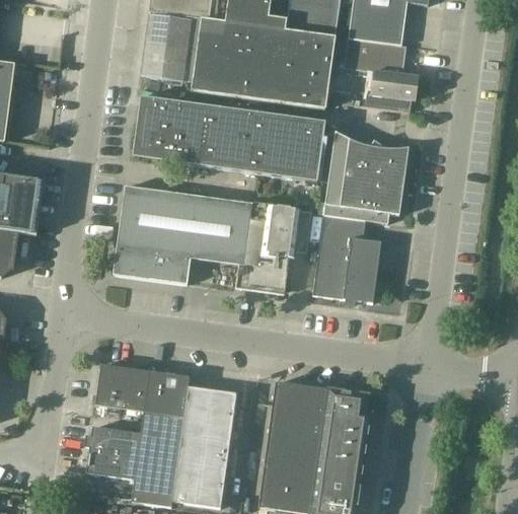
[(210,18),(212,0),(150,0),(149,10),(210,18)]
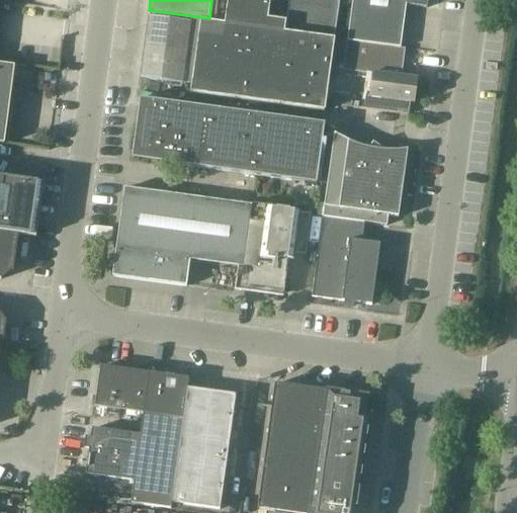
[(228,0),(226,20),(201,17),(191,88),(327,106),(335,36),(285,28),(286,16),(269,13),(270,0),(228,0)]
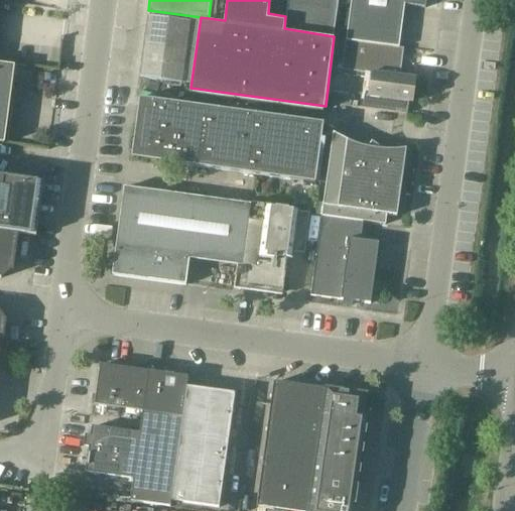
[(287,0),(284,28),(334,35),(338,0),(287,0)]
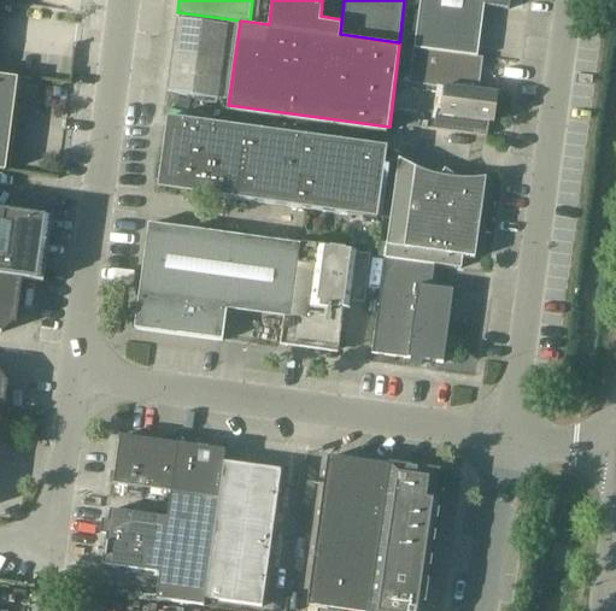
[(418,0),(414,43),(477,53),(485,1),(510,5),(510,0),(418,0)]
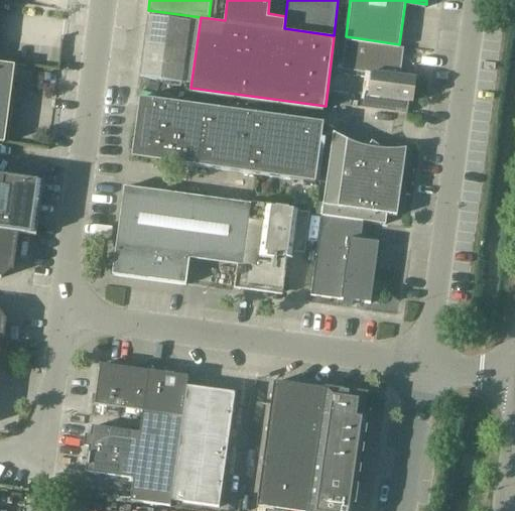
[(141,74),(181,80),(190,18),(149,12),(141,74)]
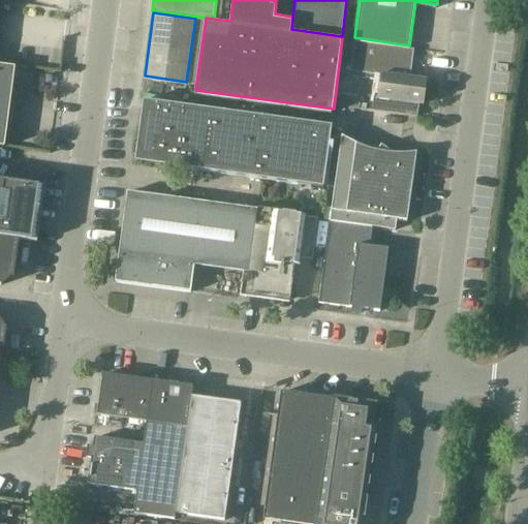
[(371,93),(370,106),(418,113),(420,100),(424,101),(427,78),(410,74),(414,45),(409,45),(354,37),(350,68),(380,72),(378,93),(371,93)]
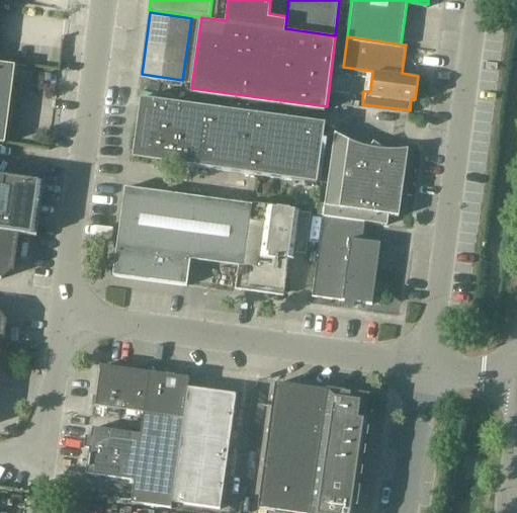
[(0,140),(5,141),(8,119),(12,120),(14,100),(10,99),(15,63),(0,60),(0,140)]
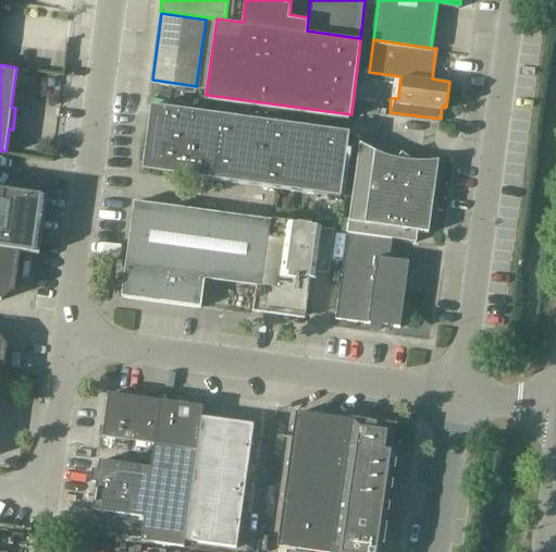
[(358,98),(357,109),(379,111),(380,100),(358,98)]
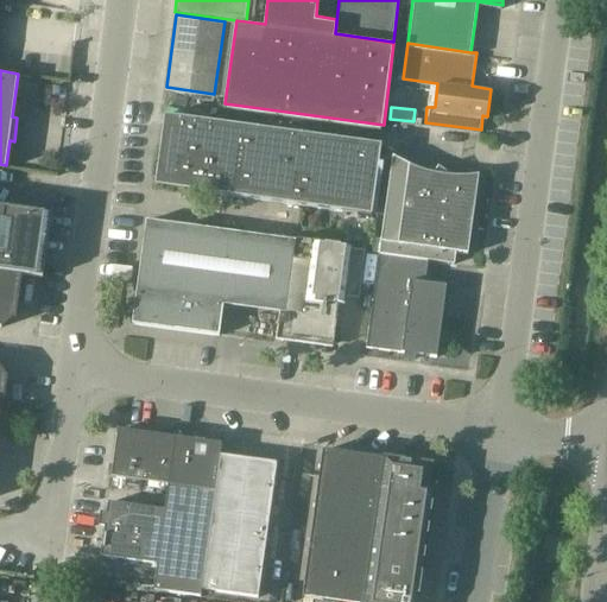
[(164,119),(169,121),(160,178),(204,184),(207,189),(372,211),(381,141),(165,112),(164,119)]
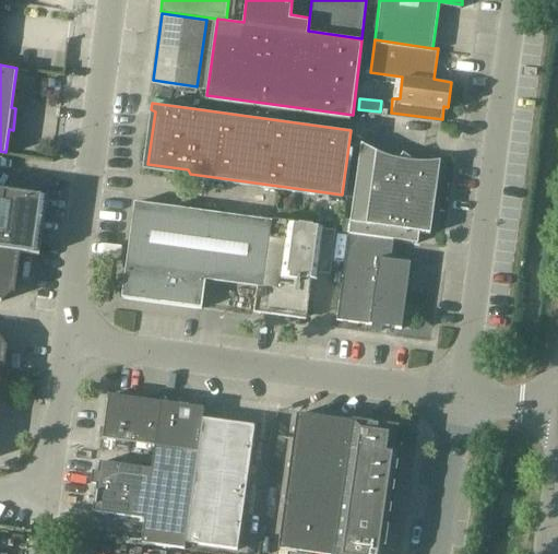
[(361,140),(349,231),(394,236),(418,239),(419,228),(430,231),(431,226),(430,226),(440,158),(415,160),(403,150),(400,155),(376,148),(376,149),(361,140)]
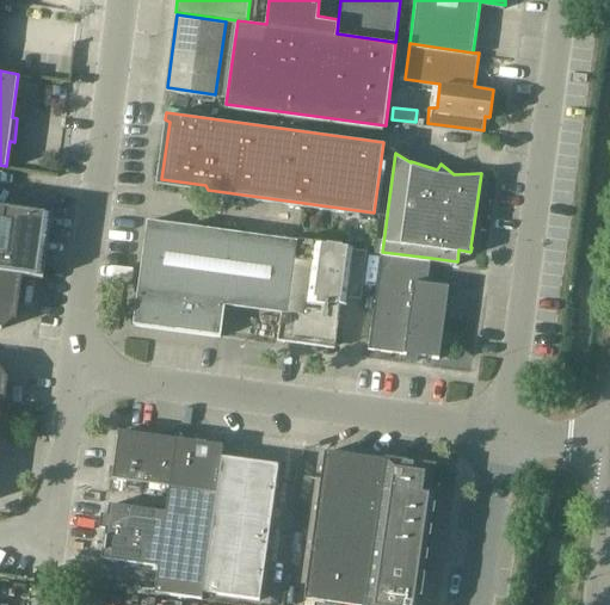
[(0,269),(23,272),(43,276),(53,211),(0,204),(0,269)]
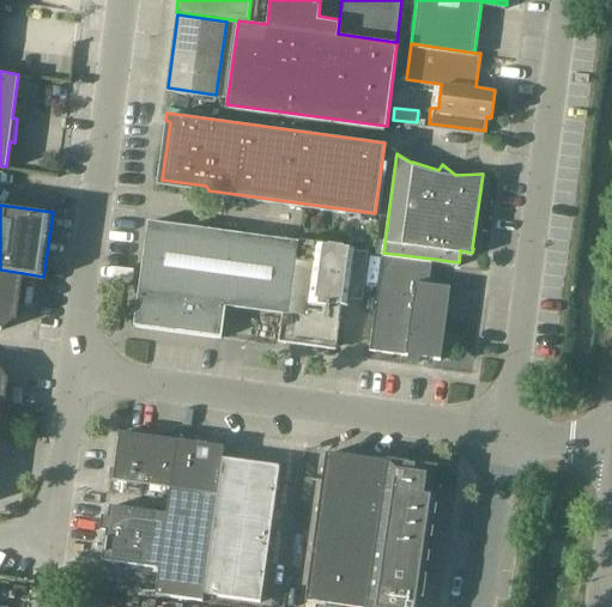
[(134,322),(222,334),(225,305),(283,314),(279,339),(335,346),(341,303),(347,303),(351,277),(365,278),(369,248),(149,218),(134,322)]
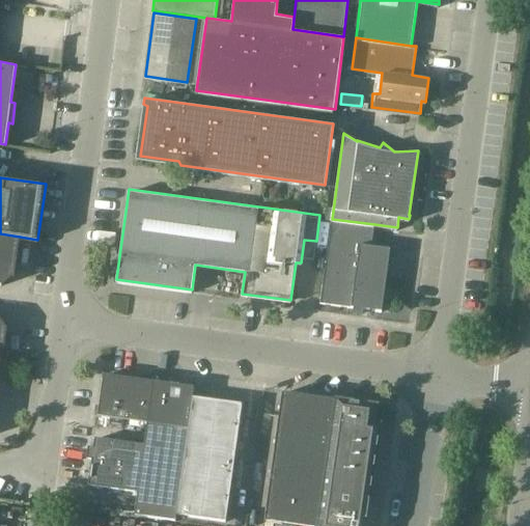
[(371,244),(374,224),(332,219),(321,301),(354,305),(353,309),(363,310),(364,307),(382,309),(390,246),(371,244)]
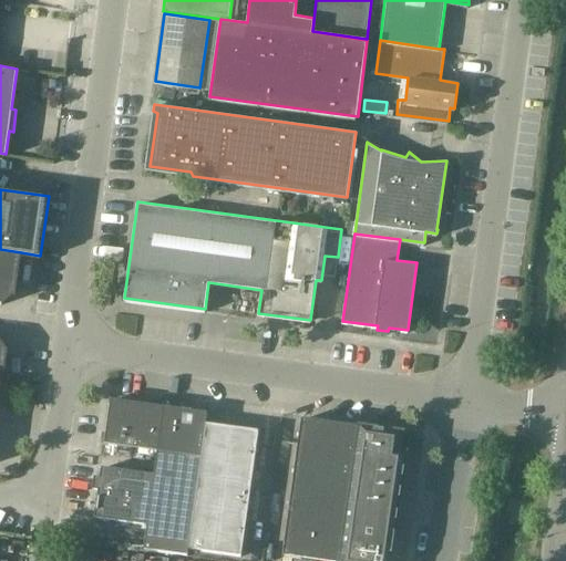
[(0,249),(0,301),(2,301),(16,291),(16,290),(21,252),(0,249)]
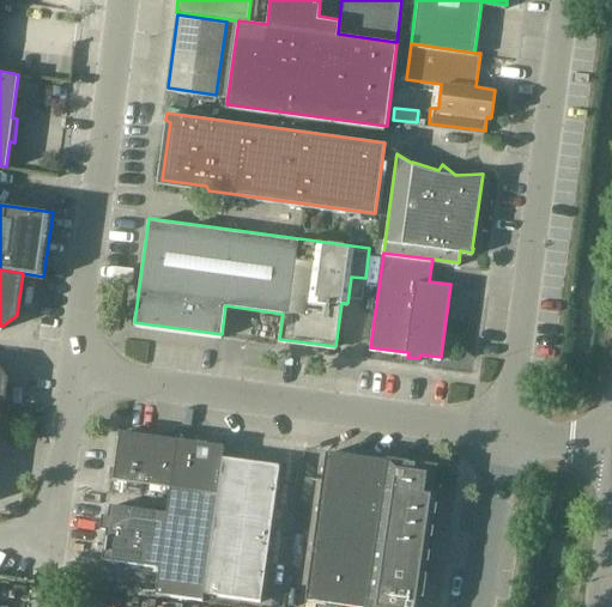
[(114,477),(170,485),(177,437),(120,430),(114,477)]
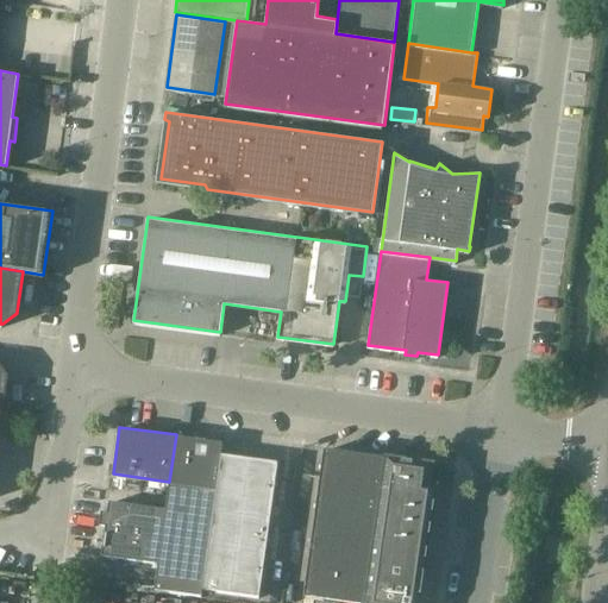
[(169,482),(217,488),(221,452),(223,441),(176,434),(169,482)]
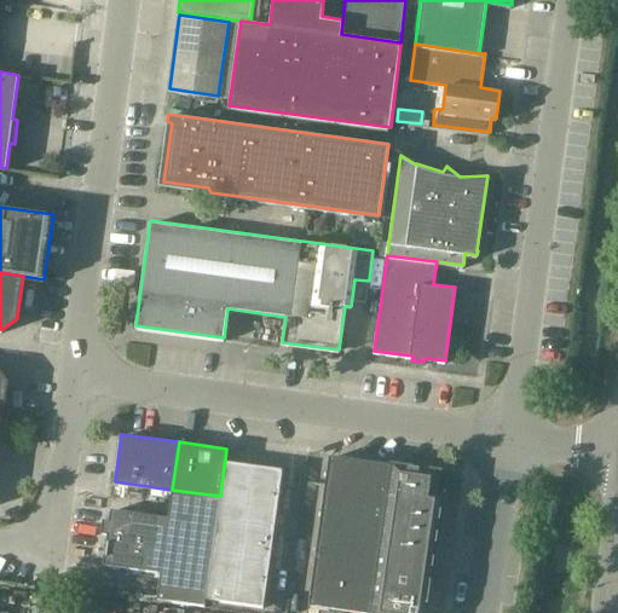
[(309,605),(369,612),(390,463),(329,455),(309,605)]
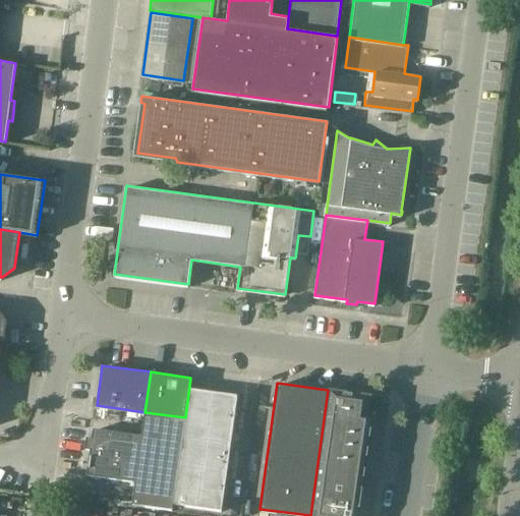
[(189,387),(185,417),(173,502),(222,509),(238,394),(189,387)]
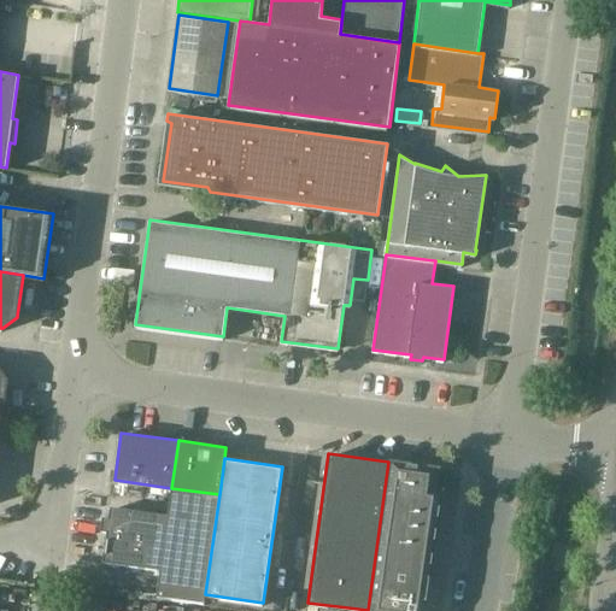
[(426,610),(444,488),(436,487),(440,466),(389,459),(368,610),(426,610)]
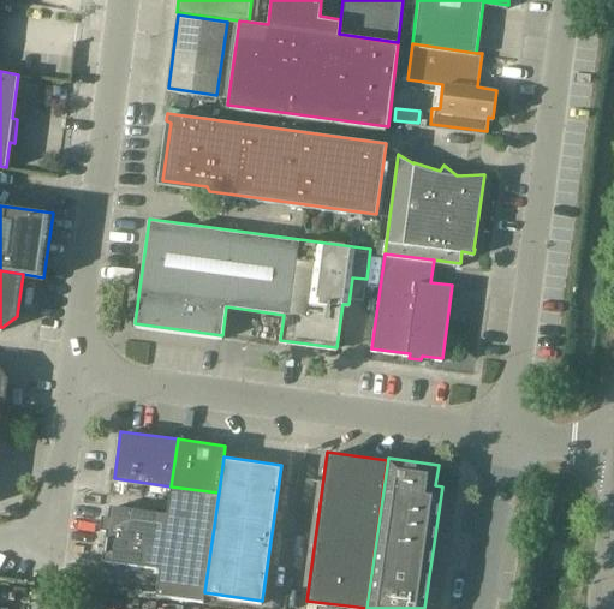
[(457,470),(442,467),(440,482),(454,484),(457,470)]
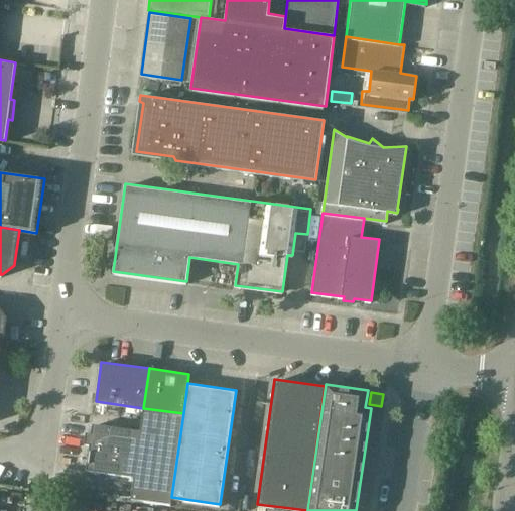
[(170,503),(171,497),(183,413),(143,408),(140,429),(93,423),(86,469),(134,476),(131,498),(170,503)]
